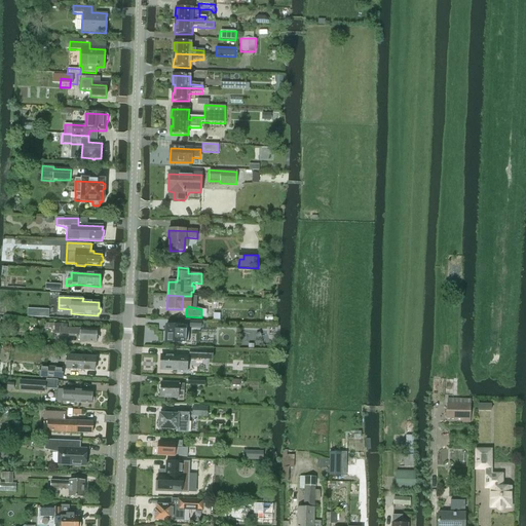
[(45,323),(45,328),(52,328),(52,333),(57,334),(80,335),(80,341),(97,342),(97,341),(99,339),(99,337),(98,336),(97,335),(98,330),(75,328),(75,329),(67,328),(68,324),(53,323),(45,323)]
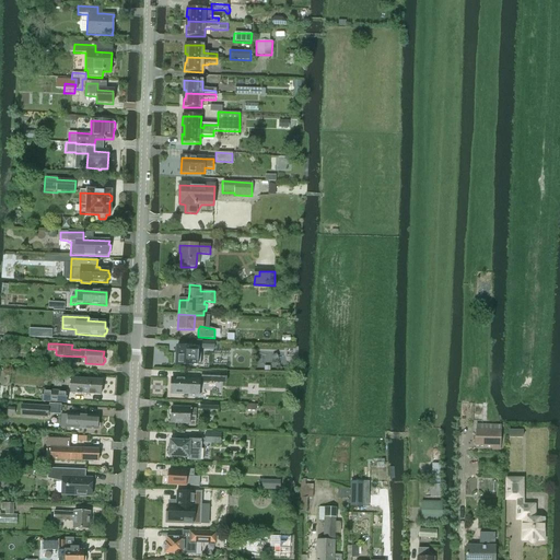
[(200,365),(200,353),(199,353),(199,348),(191,348),(191,347),(177,346),(176,364),(200,365)]
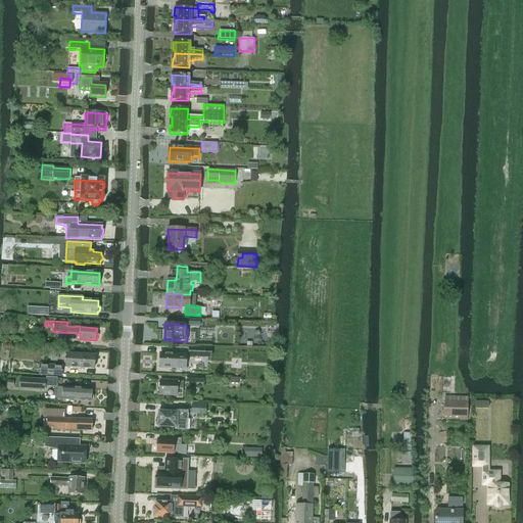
[(189,347),(188,357),(205,358),(205,348),(189,347)]
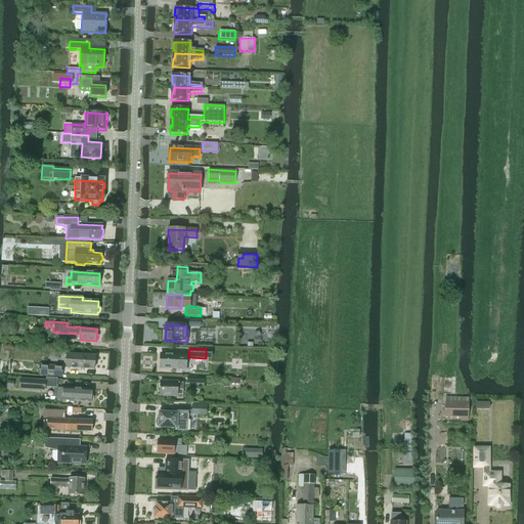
[(169,368),(169,369),(177,369),(177,372),(185,373),(186,356),(179,355),(179,354),(172,353),(172,355),(161,354),(160,367),(169,368)]
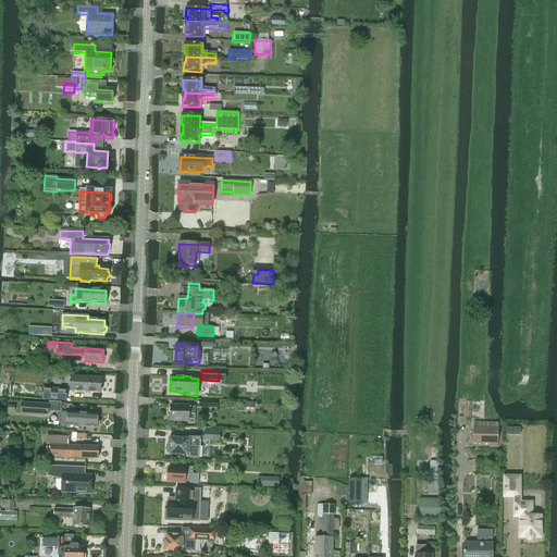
[(70,391),(100,393),(101,379),(71,376),(70,391)]
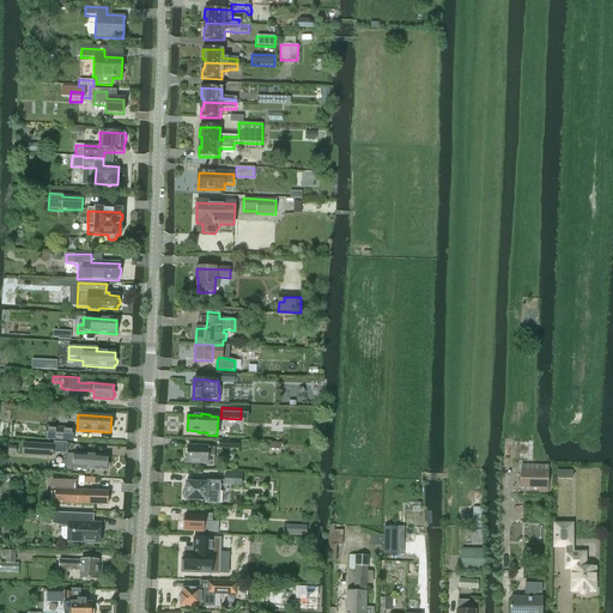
[(73,429),(47,426),(46,439),(73,442),(73,429)]
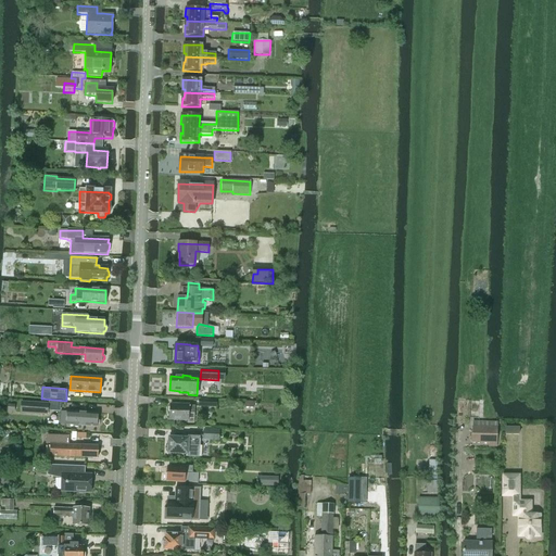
[(22,401),(21,412),(47,414),(48,403),(22,401)]
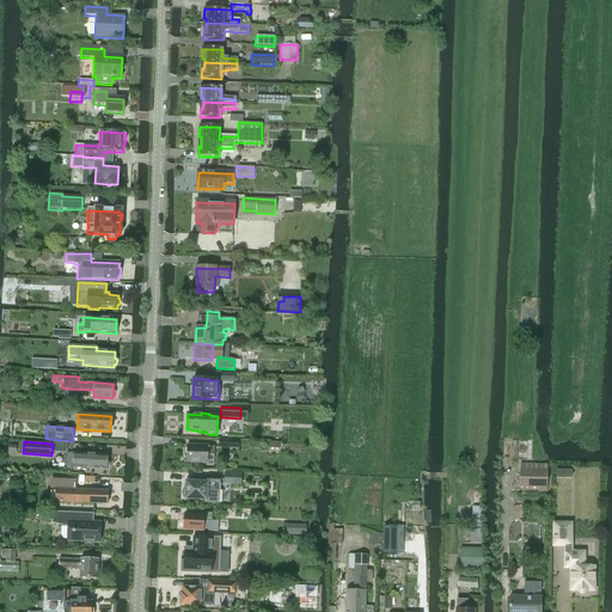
[(213,466),(214,447),(187,446),(187,448),(185,450),(185,453),(187,454),(187,461),(206,461),(206,465),(213,466)]
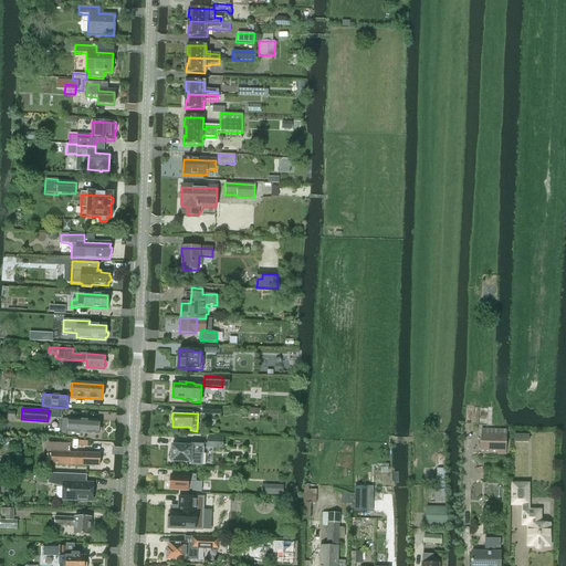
[(61,431),(67,432),(98,435),(98,433),(100,433),(101,432),(101,429),(100,427),(98,427),(100,420),(69,418),(69,419),(62,419),(61,431)]
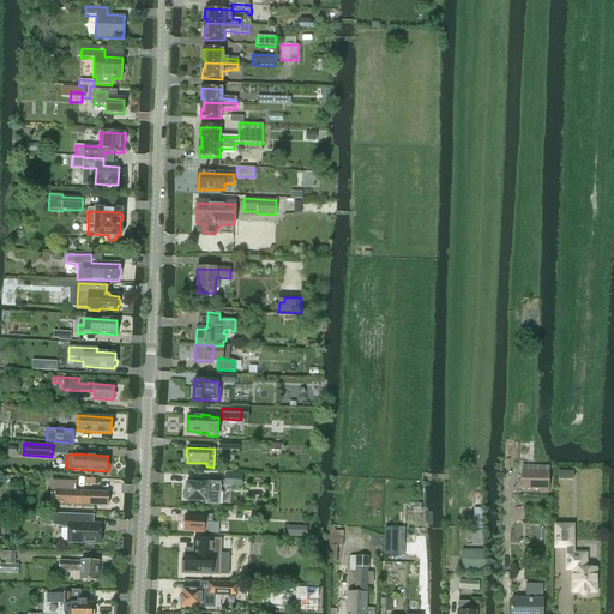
[(548,493),(548,471),(522,471),(521,488),(540,489),(540,493),(548,493)]
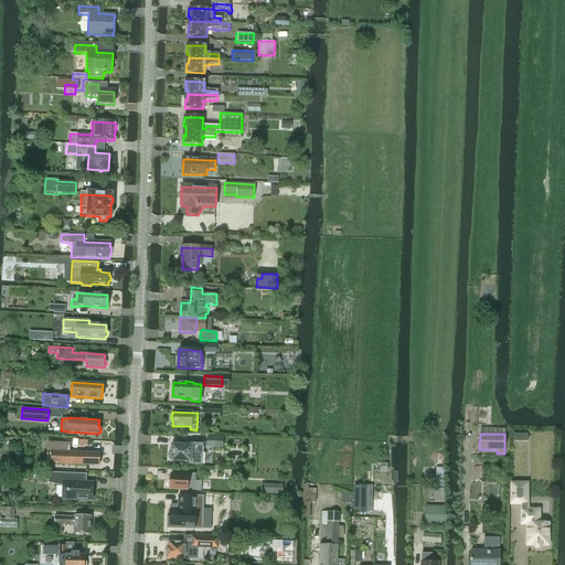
[(223,437),(206,436),(206,447),(223,448),(223,437)]
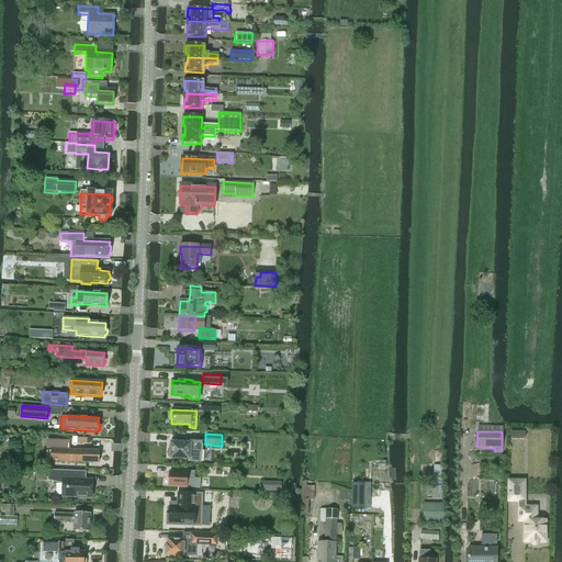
[(180,459),(189,459),(189,462),(201,462),(201,451),(202,438),(190,438),(190,444),(171,442),(171,441),(170,441),(170,450),(169,450),(169,452),(169,453),(169,454),(169,456),(170,456),(170,458),(178,458),(178,459),(180,459)]
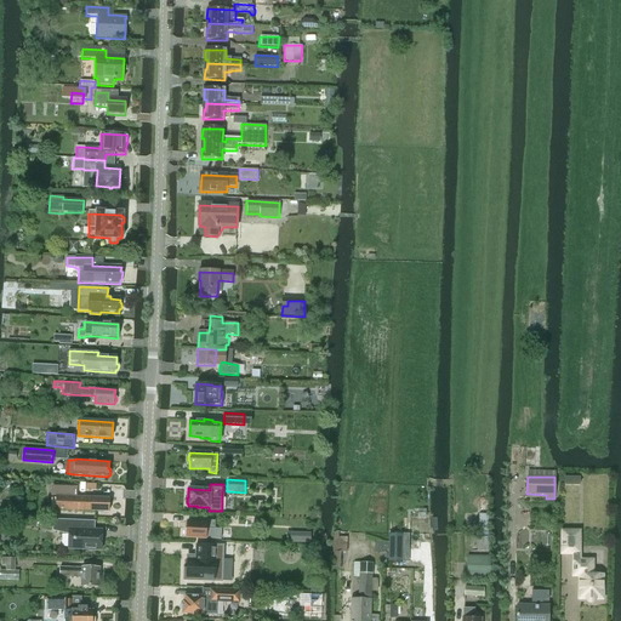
[(51,486),(51,496),(52,496),(57,496),(56,510),(108,512),(109,499),(77,497),(78,488),(74,488),(52,486),(51,486)]
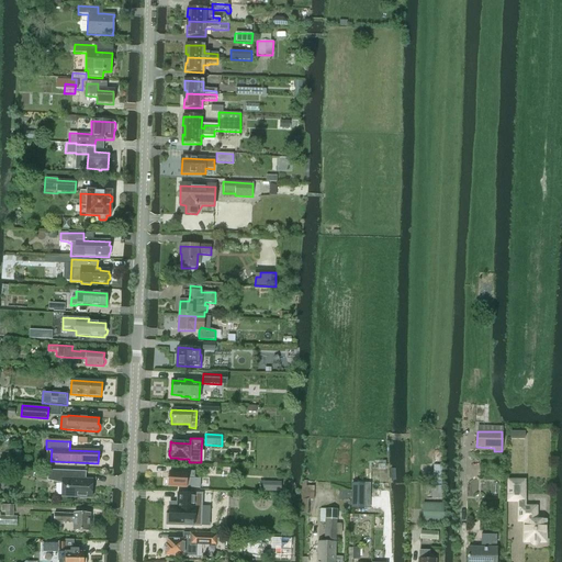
[(431,498),(442,498),(444,465),(434,465),(434,485),(426,485),(426,492),(431,492),(431,498)]
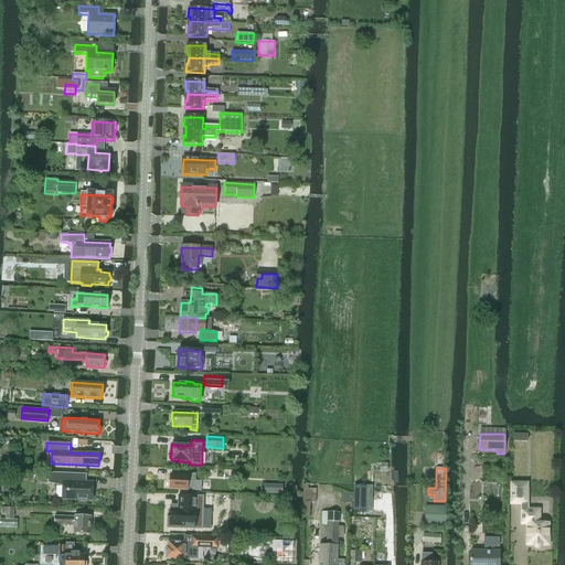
[(62,499),(92,500),(93,482),(81,482),(82,473),(49,472),(48,482),(63,486),(62,499)]
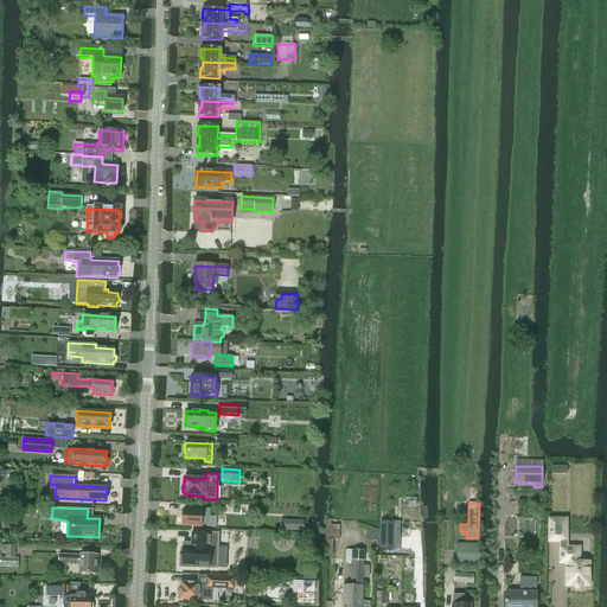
[(210,510),(193,509),(193,511),(183,510),(183,517),(180,517),(180,524),(183,524),(181,525),(202,526),(202,528),(216,528),(216,518),(209,517),(210,510)]
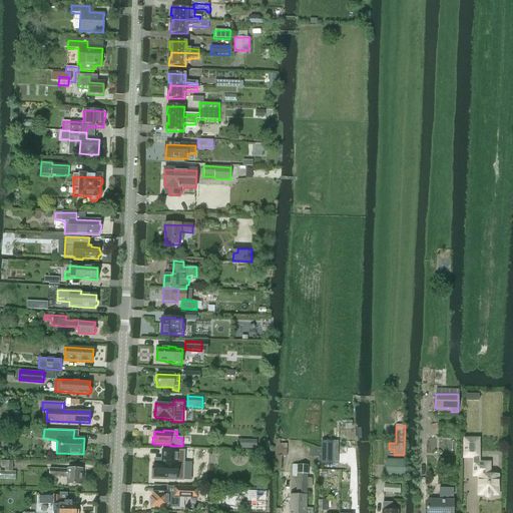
[(258,438),(241,437),(241,448),(247,448),(247,450),(254,450),(254,448),(257,449),(258,438)]
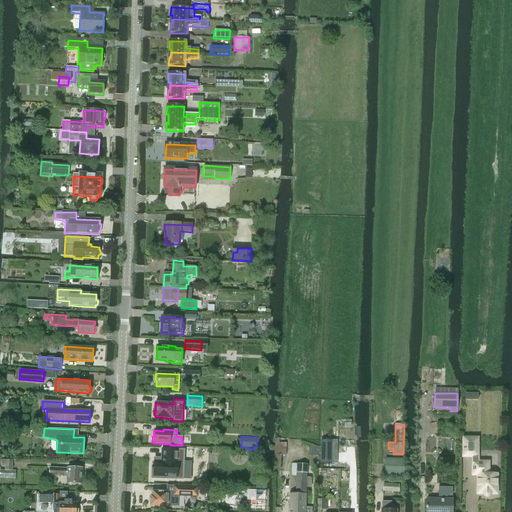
[(478,493),(484,493),(484,494),(484,495),(485,496),(486,497),(487,497),(488,497),(489,496),(490,496),(490,495),(491,494),(491,493),(497,493),(497,474),(488,474),(488,462),(477,462),(478,438),(464,438),(464,456),(473,456),(473,474),(478,474),(478,493)]
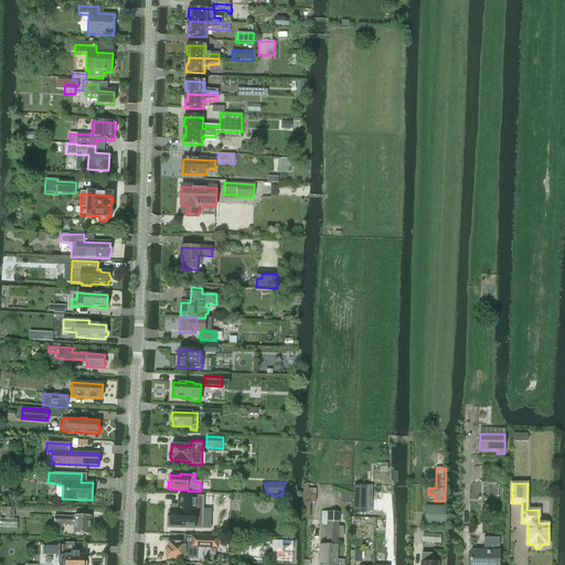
[(354,487),(353,511),(365,511),(366,487),(354,486),(354,487)]
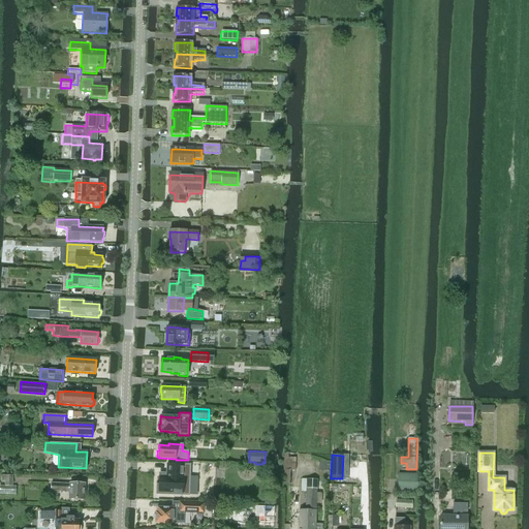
[(296,470),(296,458),(284,458),(283,485),(290,485),(291,470),(296,470)]
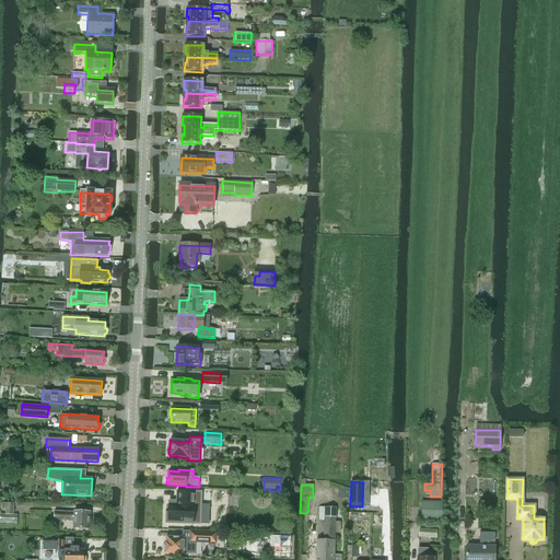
[(168,513),(165,513),(165,523),(200,524),(200,492),(176,492),(176,501),(168,501),(168,513)]
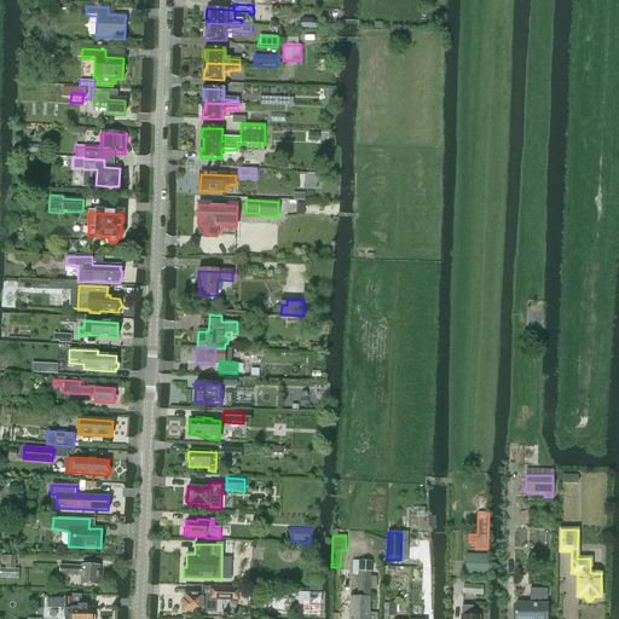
[(466,574),(487,576),(489,555),(466,554),(466,574)]
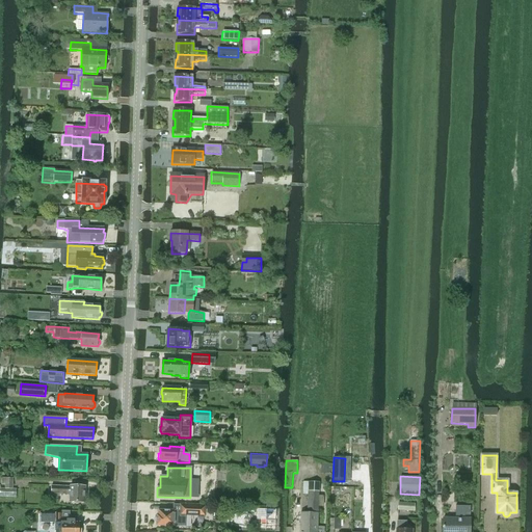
[(1,478),(1,484),(5,484),(5,488),(12,489),(14,479),(1,478)]
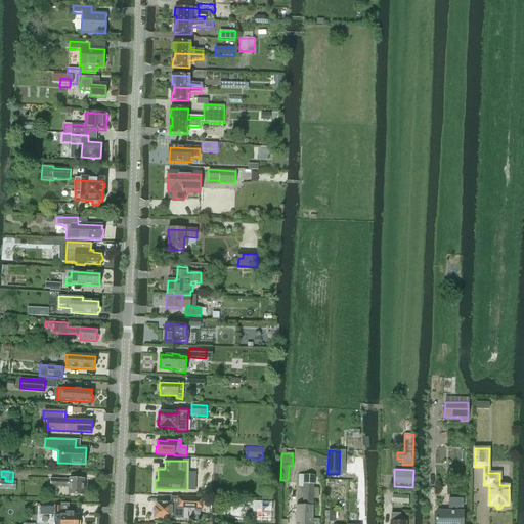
[(297,505),(295,523),(319,523),(319,519),(312,518),(315,475),(300,474),(299,486),(304,486),(303,505),(297,505)]
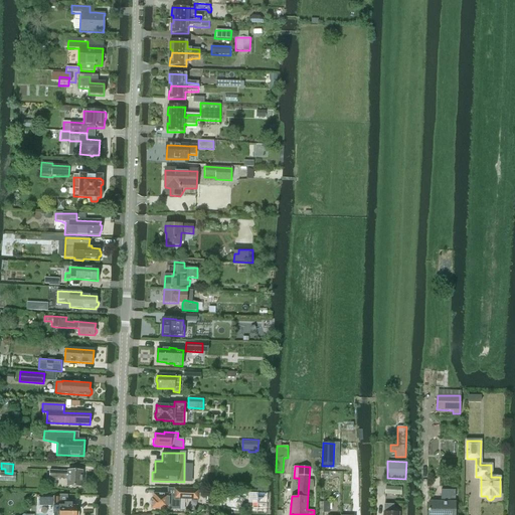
[(82,472),(75,471),(75,469),(73,469),(73,471),(67,471),(67,472),(49,471),(49,478),(67,479),(67,486),(81,487),(82,472)]
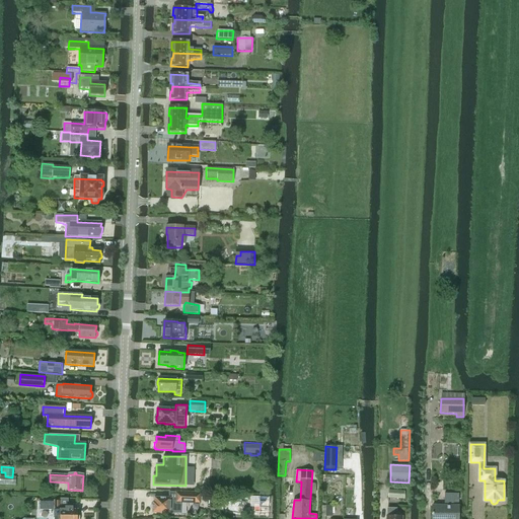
[(388,497),(388,498),(404,499),(405,491),(403,491),(388,490),(388,497)]
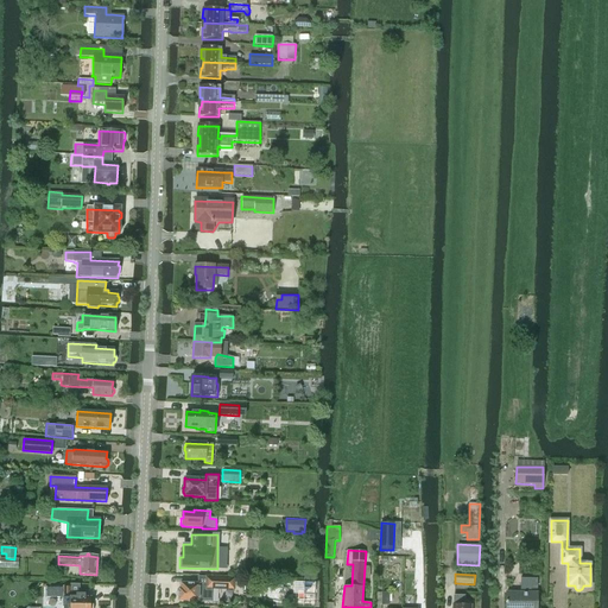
[(178,593),(178,597),(179,599),(179,601),(200,601),(208,602),(209,589),(234,590),(234,580),(234,578),(207,577),(206,586),(200,586),(182,584),(182,590),(179,589),(179,591),(178,593)]
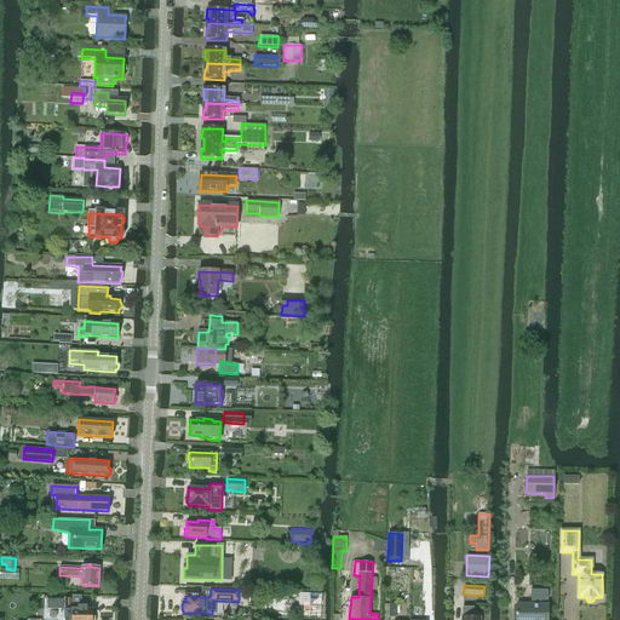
[(547,590),(530,590),(530,598),(534,598),(534,606),(516,604),(516,619),(547,619),(547,606),(541,606),(541,598),(547,598),(547,590)]
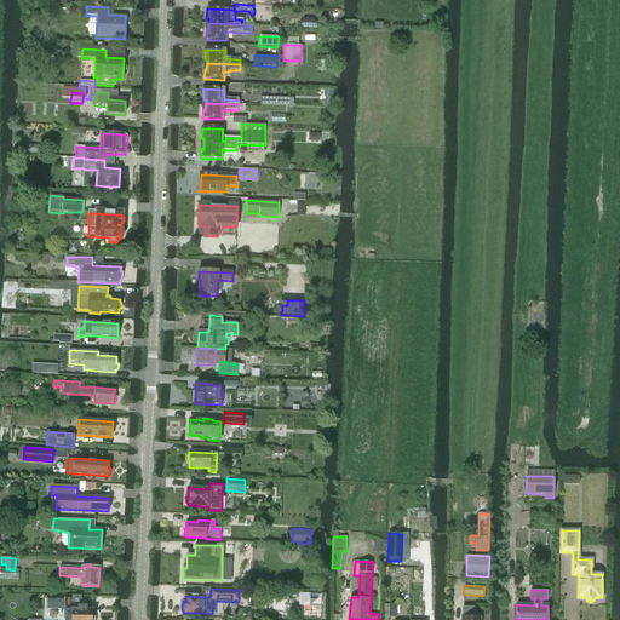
[(46,598),(46,609),(65,610),(64,619),(95,619),(96,618),(92,618),(93,609),(87,609),(82,609),(82,606),(79,606),(79,608),(73,608),(73,600),(46,598)]
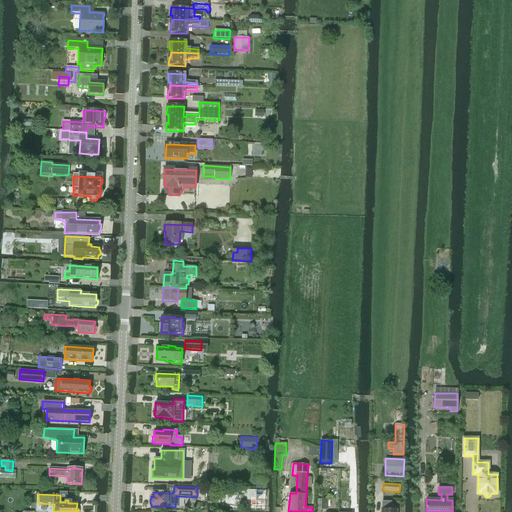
[(390,501),(382,501),(382,510),(380,511),(395,511),(396,509),(390,509),(390,501)]
